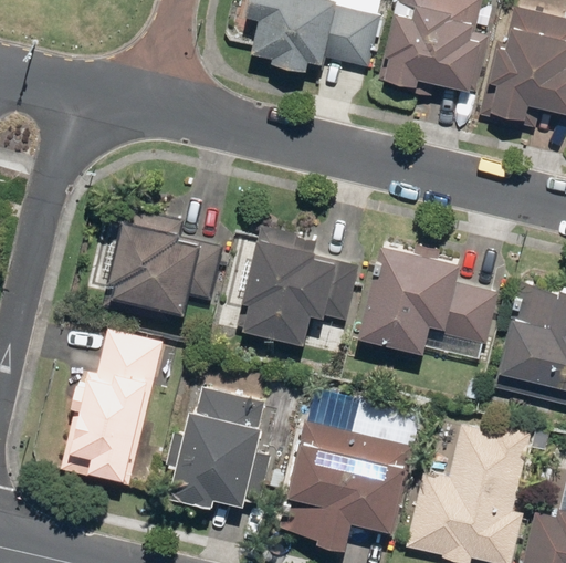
[(386,0),(248,0),(244,18),(258,21),(250,54),(272,60),(271,65),(306,73),(308,63),(322,65),(323,60),(370,71),(386,0)]
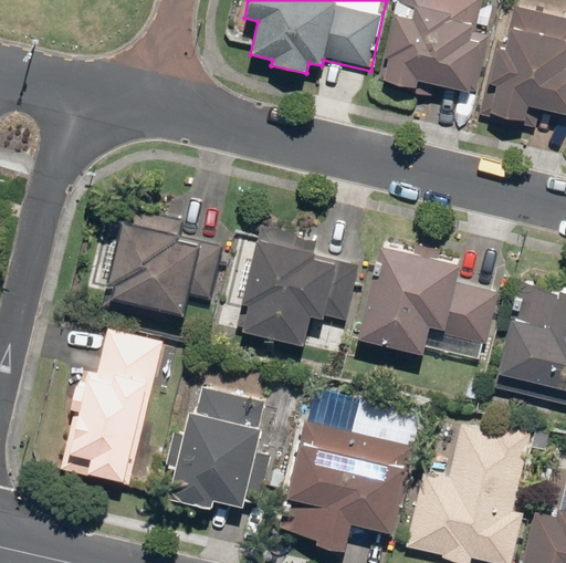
[(395,9),(378,81),(417,90),(419,81),(475,94),(490,30),(477,27),(482,0),(411,0),(409,12),(395,9)]
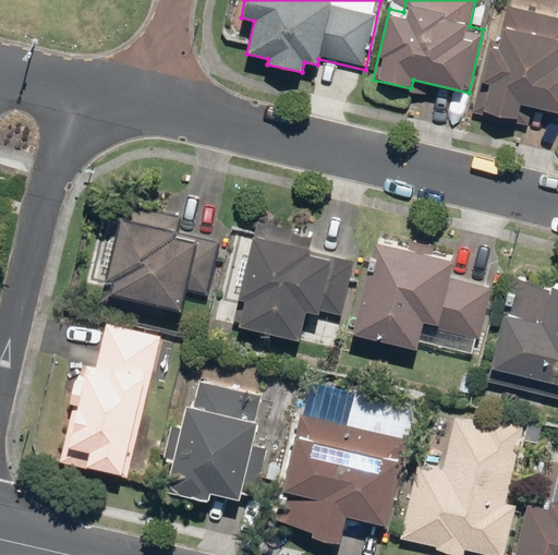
[(490,40),(473,113),(518,123),(521,106),(557,113),(557,17),(506,7),(498,43),(490,40)]
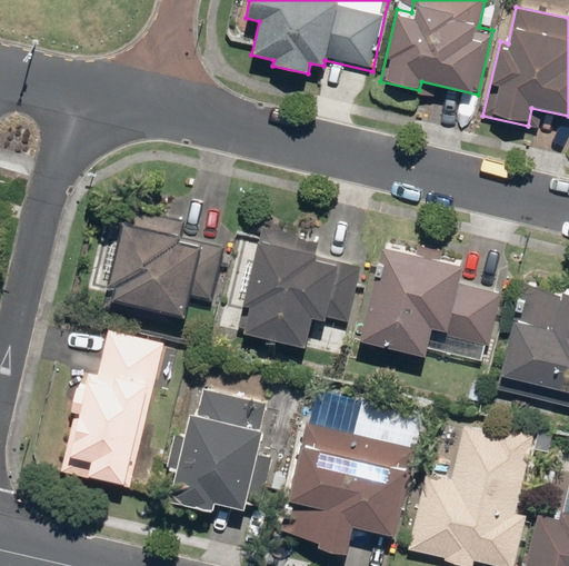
[(125,206),(100,309),(180,328),(186,306),(210,311),(226,247),(180,236),(185,220),(125,206)]
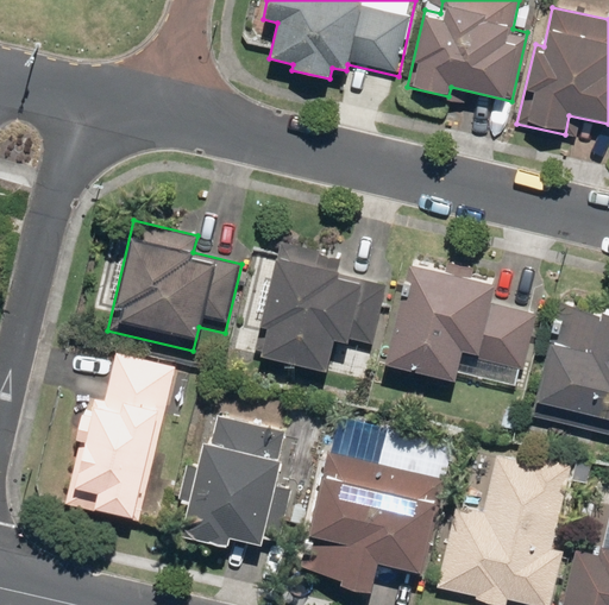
[(340,256),(275,240),(255,325),(261,326),(255,351),(324,367),(331,336),(371,347),(387,285),(337,273),(340,256)]
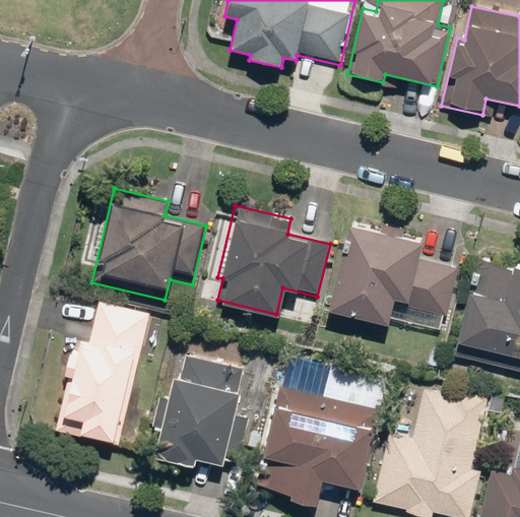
[(346,221),(325,309),(387,323),(388,319),(442,332),(458,268),(418,258),(424,240),(346,221)]
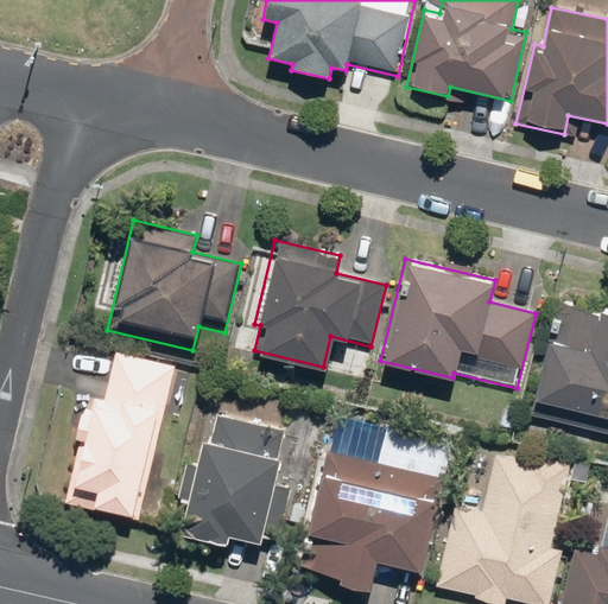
[(529,417),(607,436),(607,311),(557,299),(529,417)]
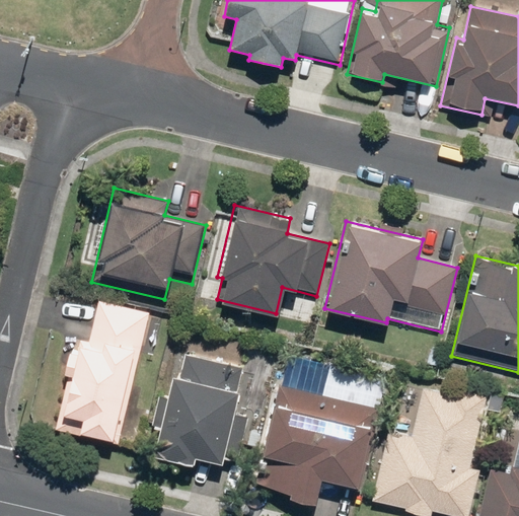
[(74,337),(53,430),(119,445),(149,312),(97,300),(88,340),(74,337)]
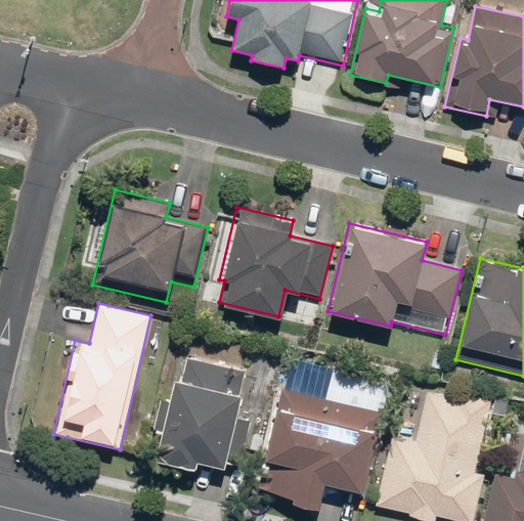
[(172,377),(153,457),(195,467),(197,460),(223,467),(247,372),(186,356),(180,379),(172,377)]
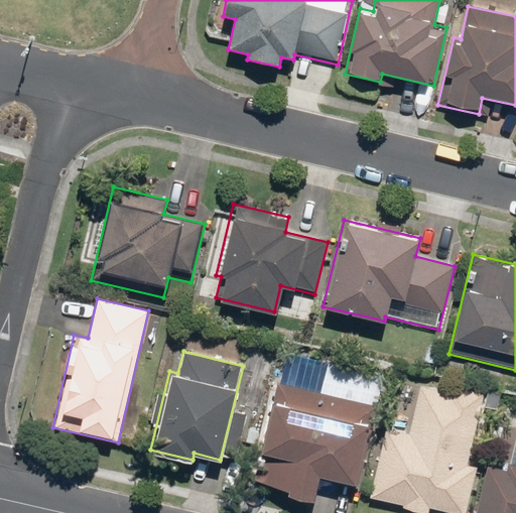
[(387,427),(368,499),(419,512),(427,512),(428,508),(446,512),(465,512),(477,468),(467,466),(485,394),(422,378),(408,433),(387,427)]
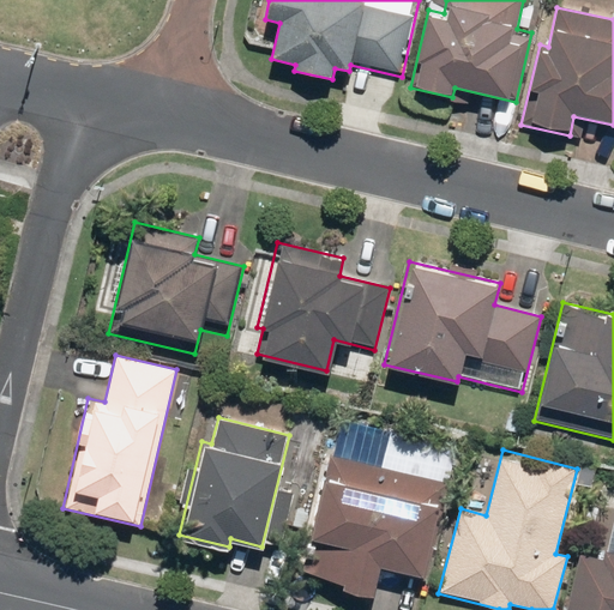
[(450,482),(329,454),(301,573),(373,589),(379,565),(428,575),(450,482)]
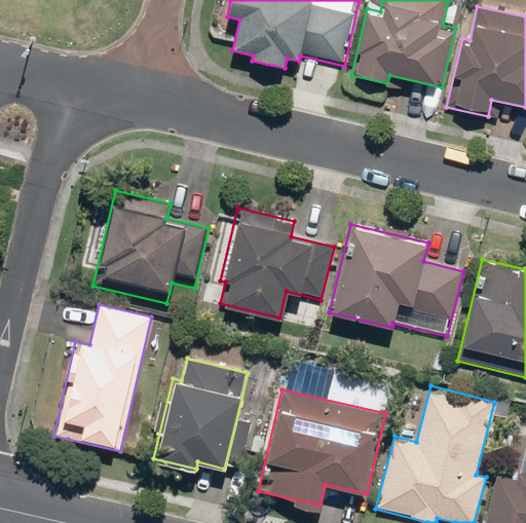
[(525,522),(525,474),(516,472),(514,479),(496,474),(483,522),(525,522)]
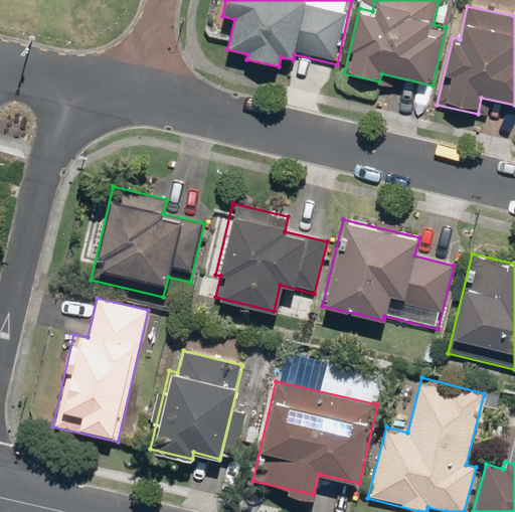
All buildings are outlined.
